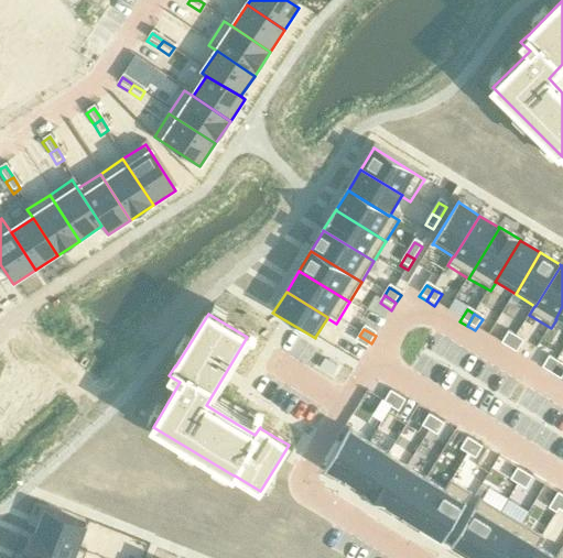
[(508,335),(500,346),(508,350),(515,339),(508,335)]
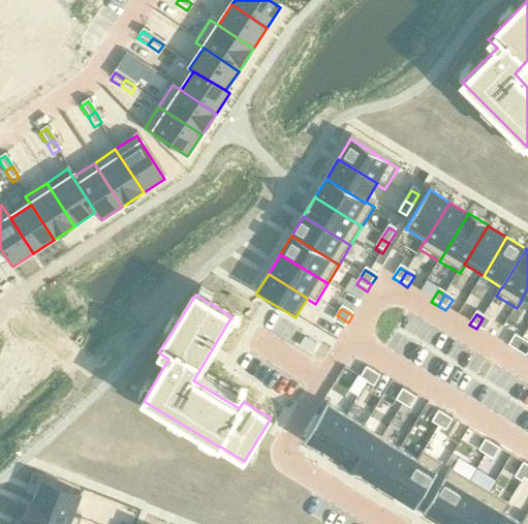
[(337,315),(333,322),(343,330),(348,322),(337,315)]
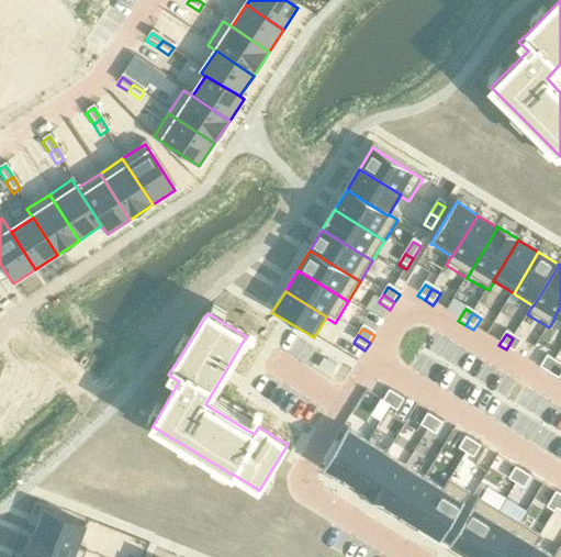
[(513,338),(506,349),(514,355),(520,343),(513,338)]
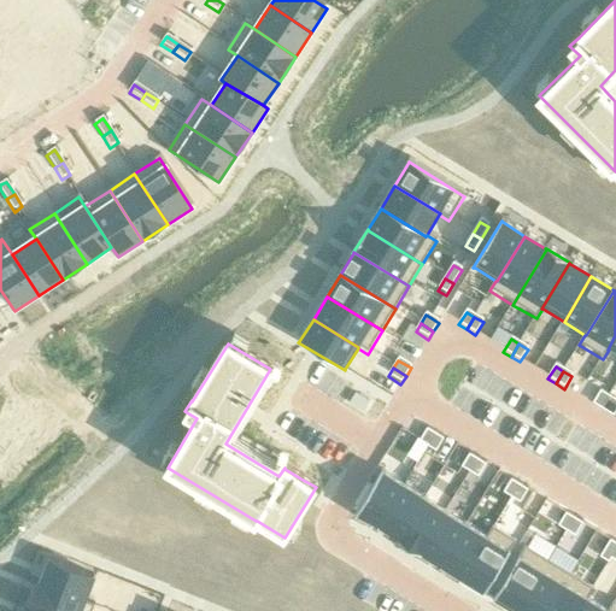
[(600,393),(592,406),(600,411),(608,398),(600,393)]
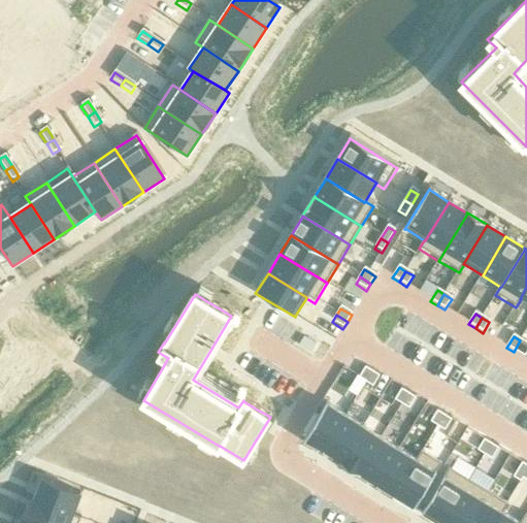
[(526,345),(520,340),(514,352),(524,358),(526,353),(526,345)]
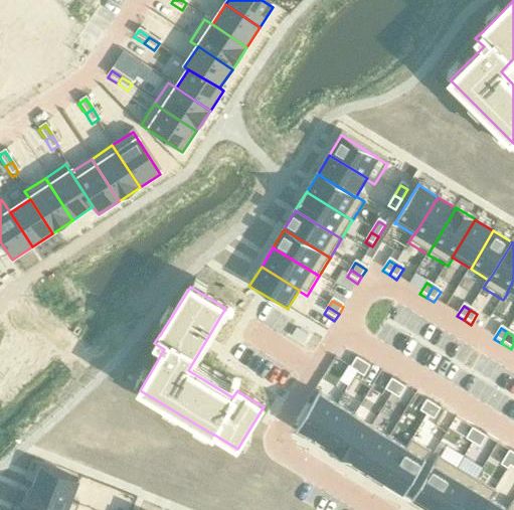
[(355,360),(349,370),(356,375),(362,364),(355,360)]
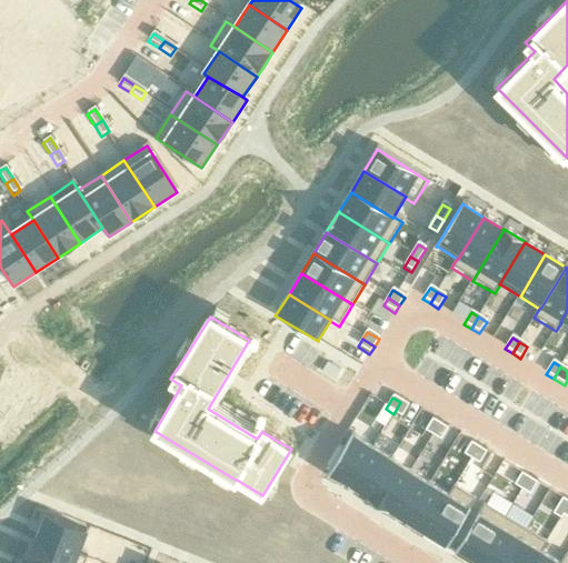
[(400,402),(394,414),(401,419),(408,406),(400,402)]
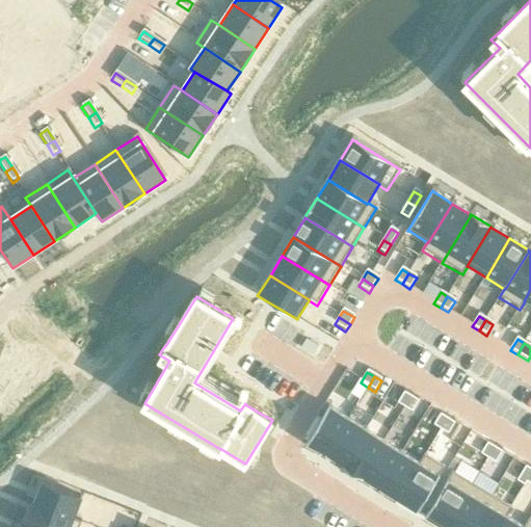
[(403,394),(397,405),(404,410),(410,398),(403,394)]
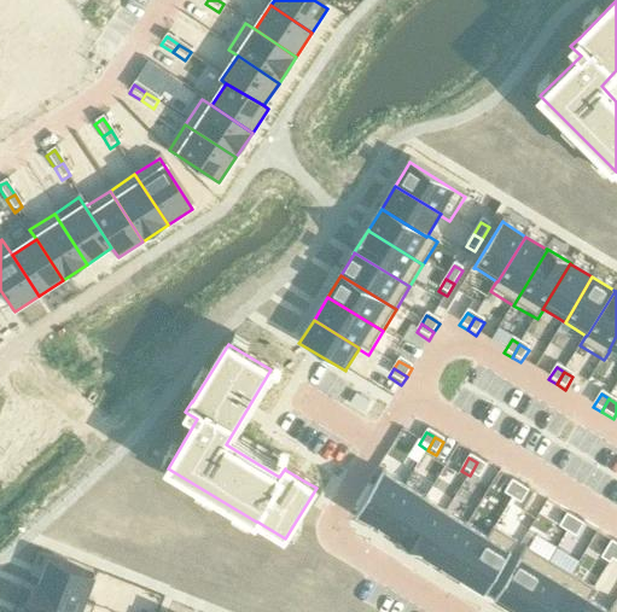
[(477,462),(470,476),(478,481),(485,468),(477,462)]
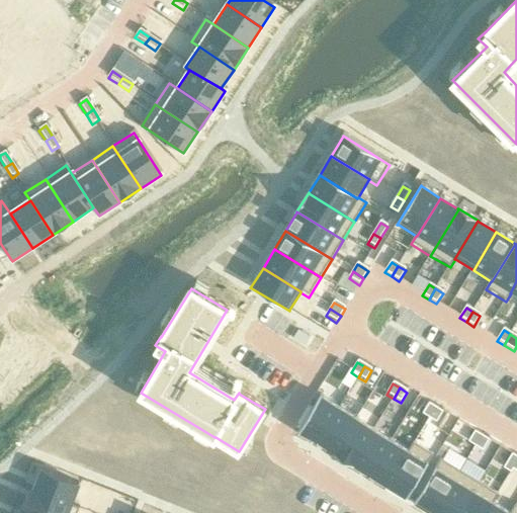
[(320,399),(297,434),(316,445),(338,410),(320,399)]
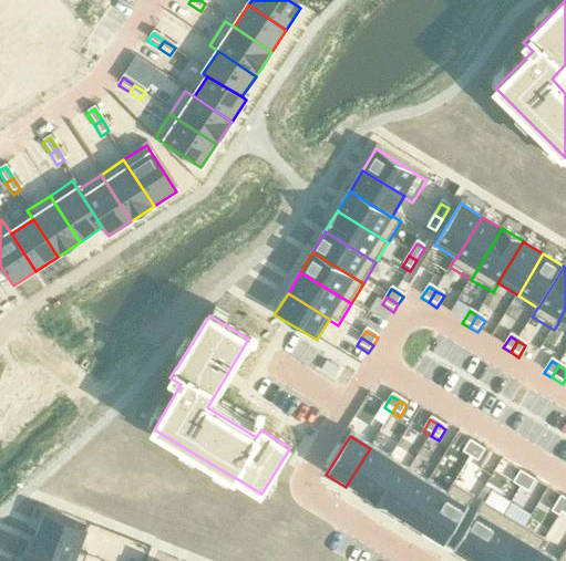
[(469,443),(462,455),(470,459),(476,448),(469,443)]
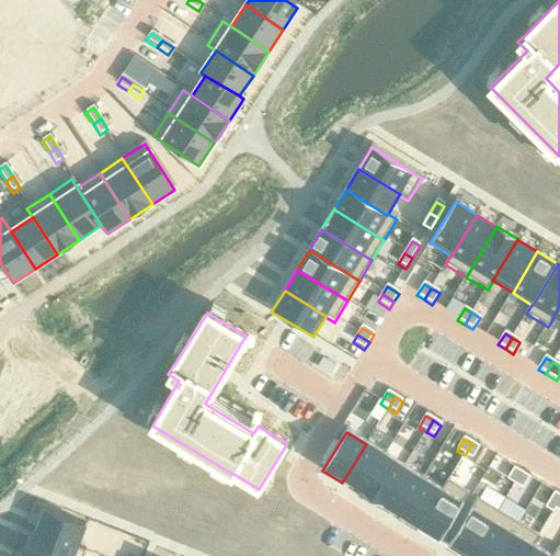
[(366,444),(342,483),(362,495),(385,455),(366,444)]
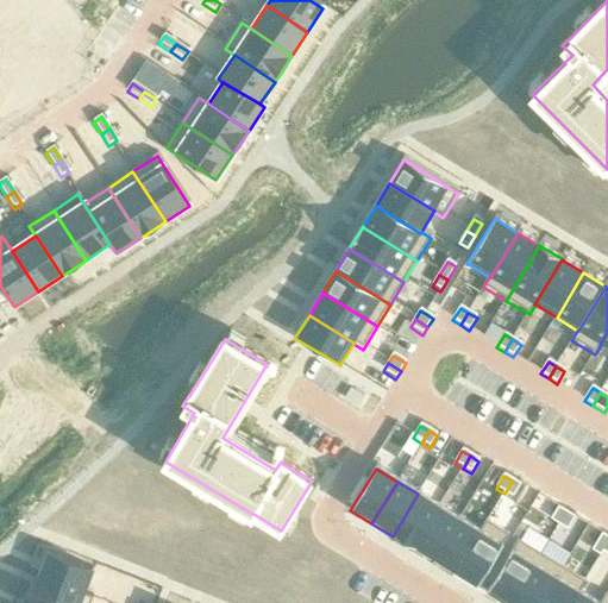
[(512,482),(505,494),(513,498),(520,487),(512,482)]
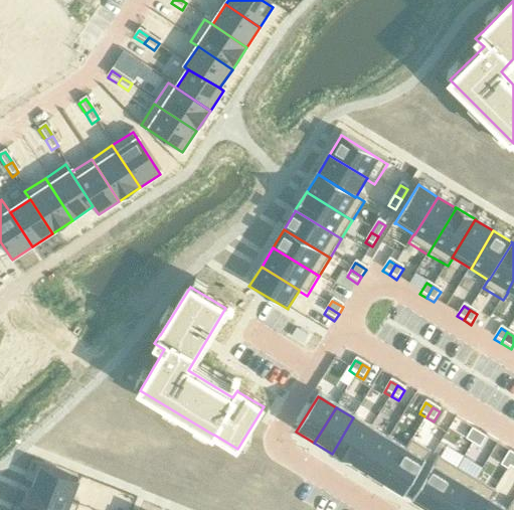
[(353,417),(332,454),(349,465),(371,429),(353,417)]
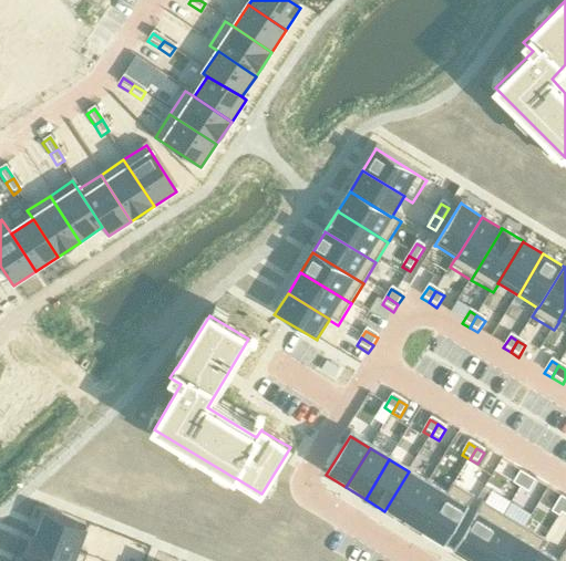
[(409,471),(384,511),(404,522),(428,484),(409,471)]
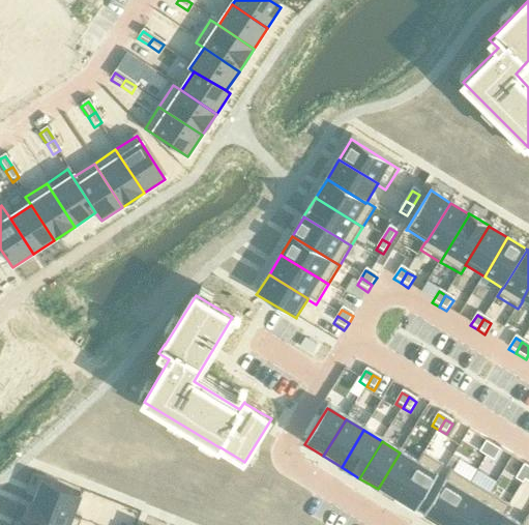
[(486,443),(478,454),(486,459),(493,447),(486,443)]
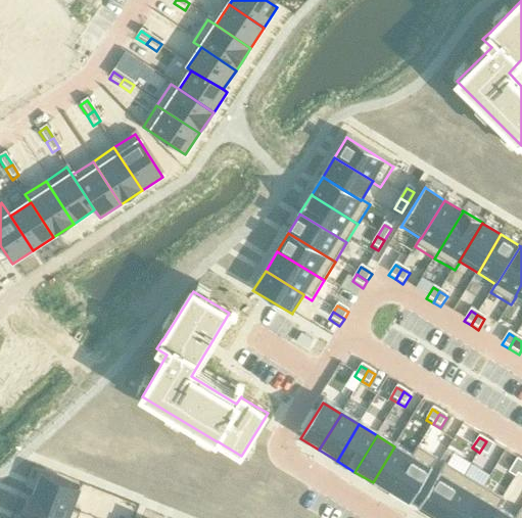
[(486,441),(479,453),(486,457),(493,446),(486,441)]
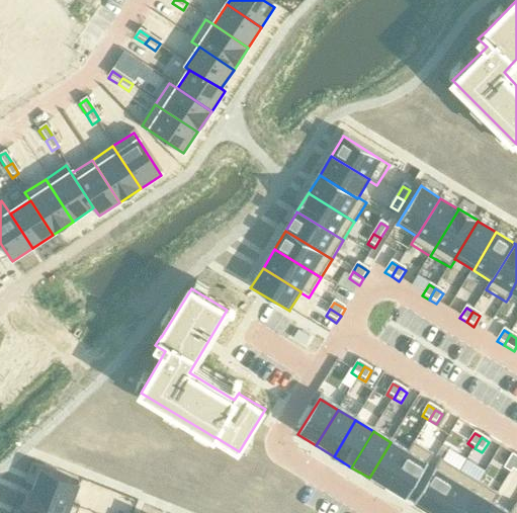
[(391,442),(369,478),(386,489),(409,453),(408,452),(391,442)]
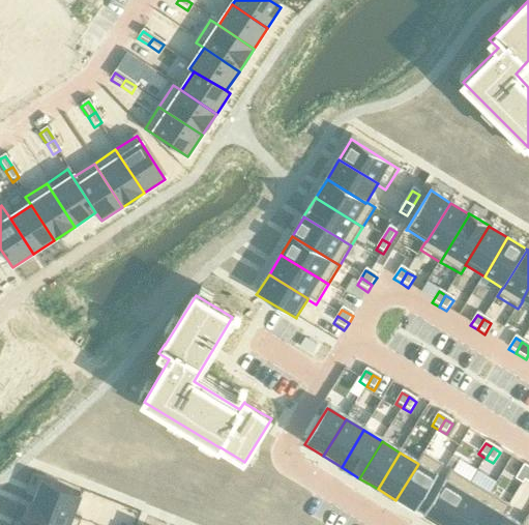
[(418,464),(395,500),(415,512),(442,467),(422,455),(417,463),(418,464)]
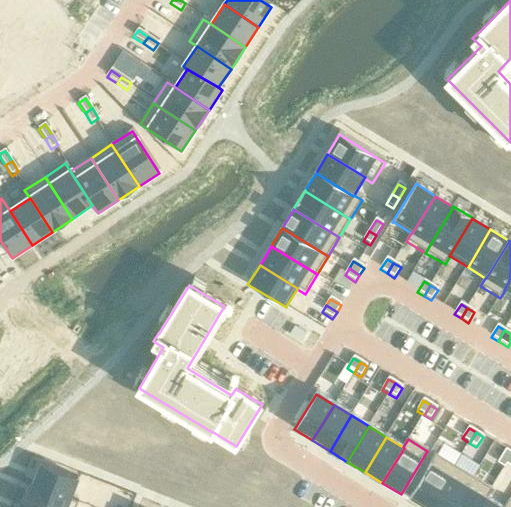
[(435,455),(409,499),(420,506),(431,506),(454,467),(460,457),(443,446),(437,457),(435,455)]
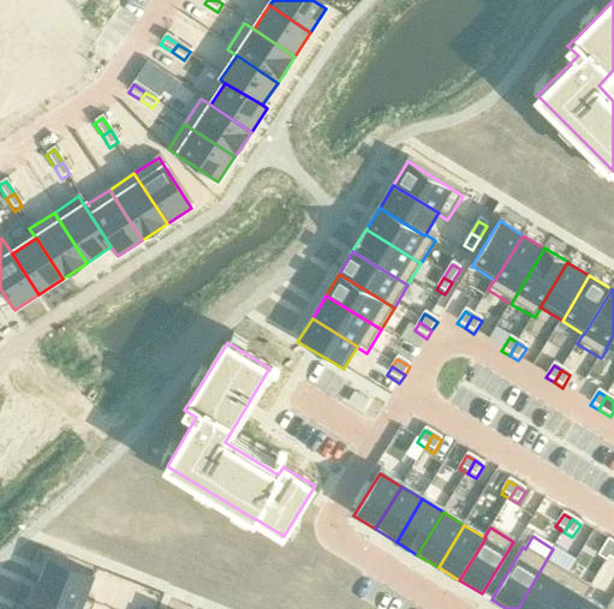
[(613,544),(607,542),(600,554),(608,559),(613,549),(613,544)]
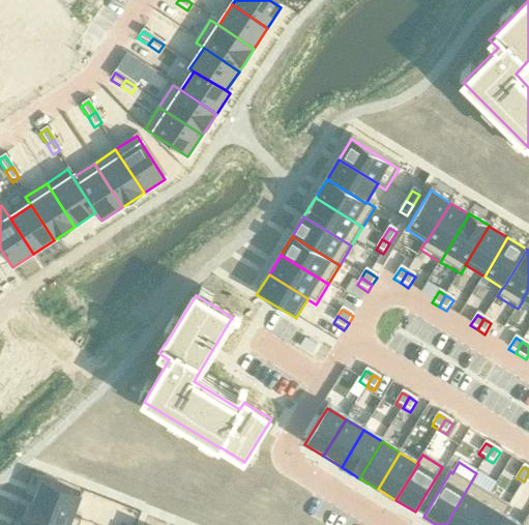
[(470,484),(446,524),(471,524),(490,496),(495,485),(477,473),(470,485),(470,484)]
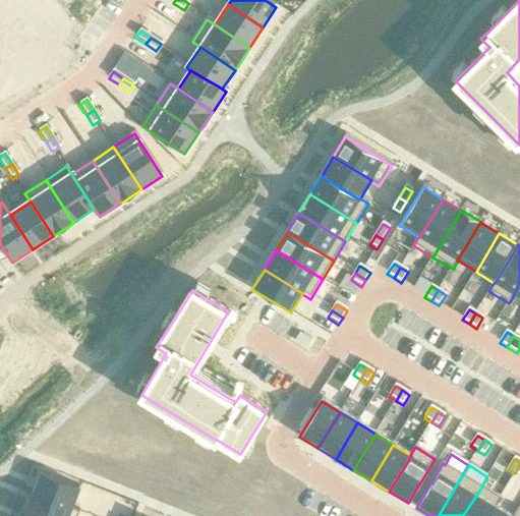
[(34,495),(34,496),(70,510),(70,509),(78,489),(42,474),(34,495)]
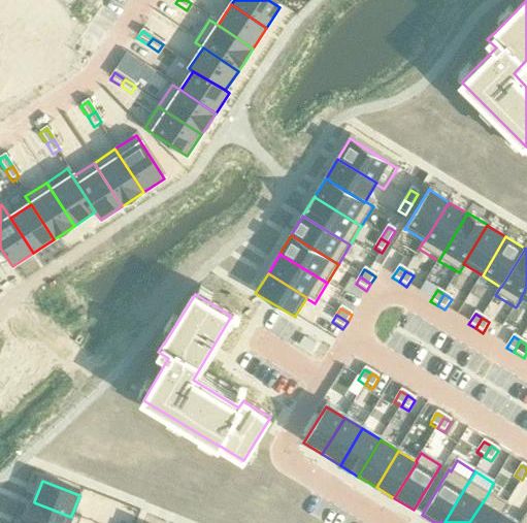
[(488,494),(469,522),(495,522),(501,514),(502,514),(507,507),(506,505),(502,502),(488,494)]
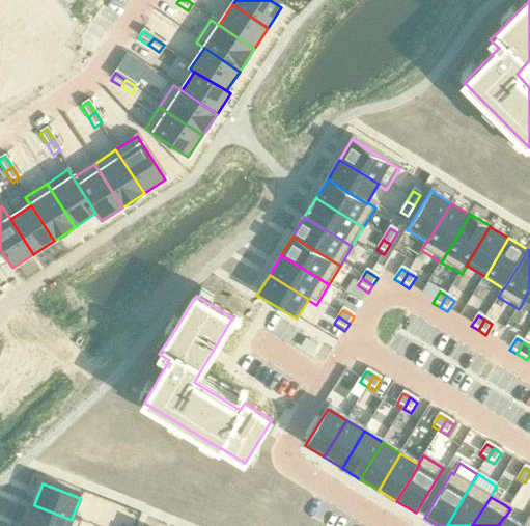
[(33,503),(25,525),(80,525),(81,523),(72,519),(72,520),(34,505),(34,504),(33,503)]
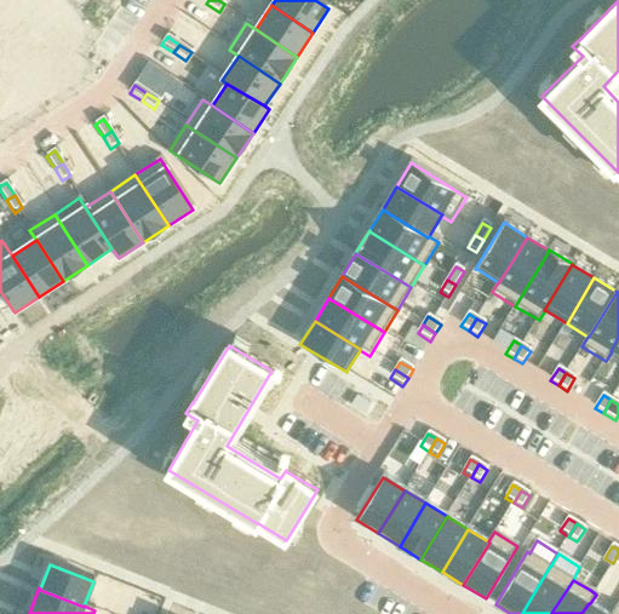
[(589,603),(582,613),(607,613),(590,603),(589,603)]
